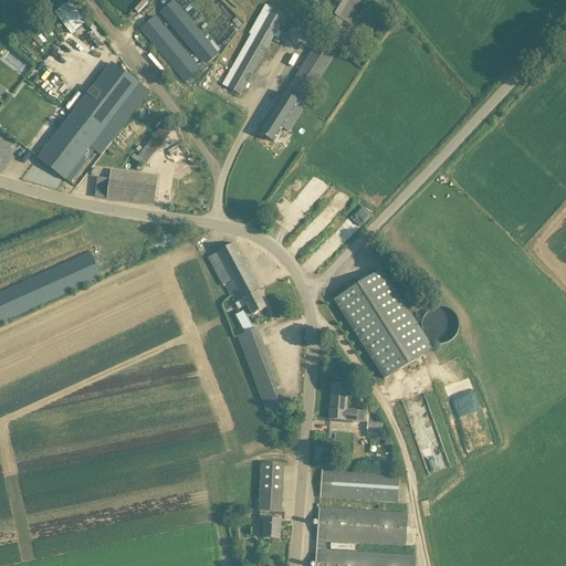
[(222,85),(241,95),(290,8),(275,0),(268,0),(249,34),(250,35),(222,85)]
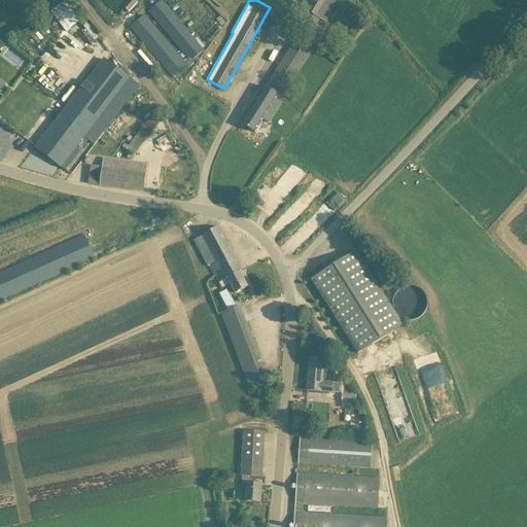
[(313,0),(307,10),(313,14),(301,32),(318,43),(326,48),(332,39),(324,34),(325,33),(316,27),(320,20),(326,24),(341,0),(313,0)]
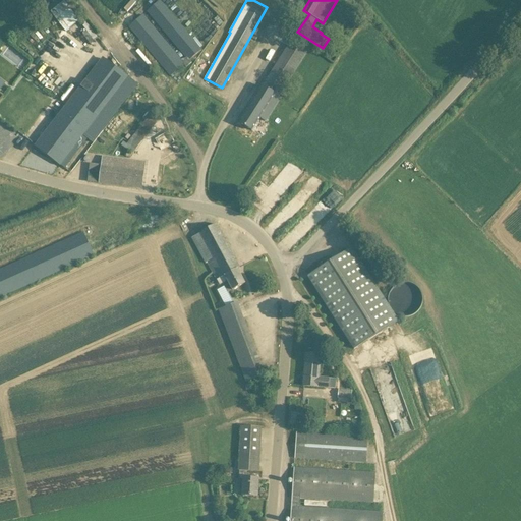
[(50,10),(63,31),(77,21),(64,1),(50,10)]
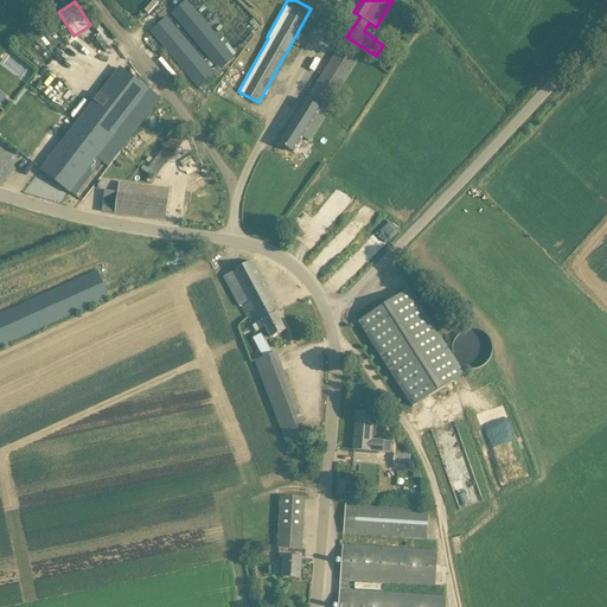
[(172,14),(216,65),(221,71),(221,70),(235,58),(186,1),(172,14)]
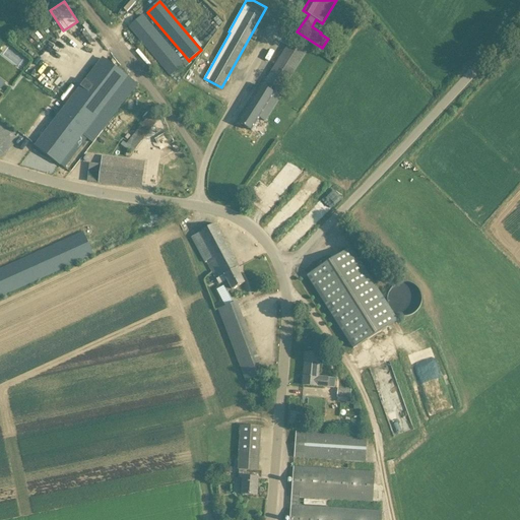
[(192,63),(189,60),(189,61),(185,56),(181,60),(143,15),(129,27),(170,76),(184,65),(186,68),(192,63)]
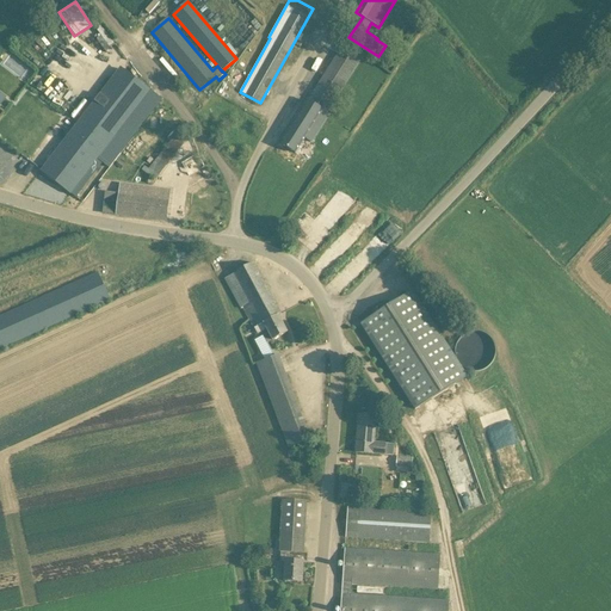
[(307,103),(327,115),(362,59),(343,47),(307,103)]
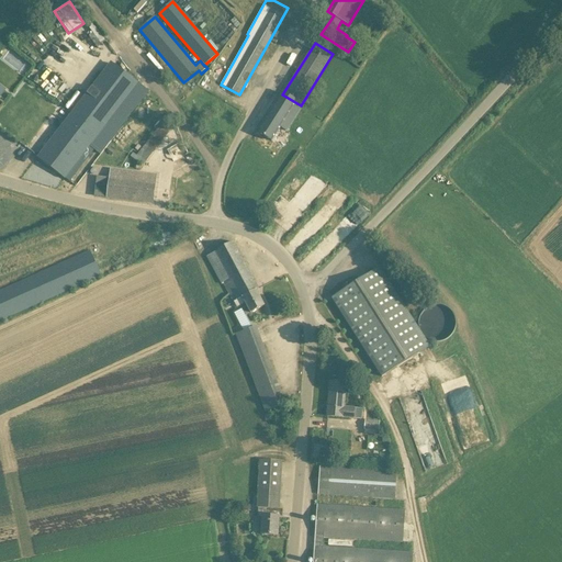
[(70,181),(104,136),(112,142),(149,92),(110,63),(38,157),(70,182),(70,181)]
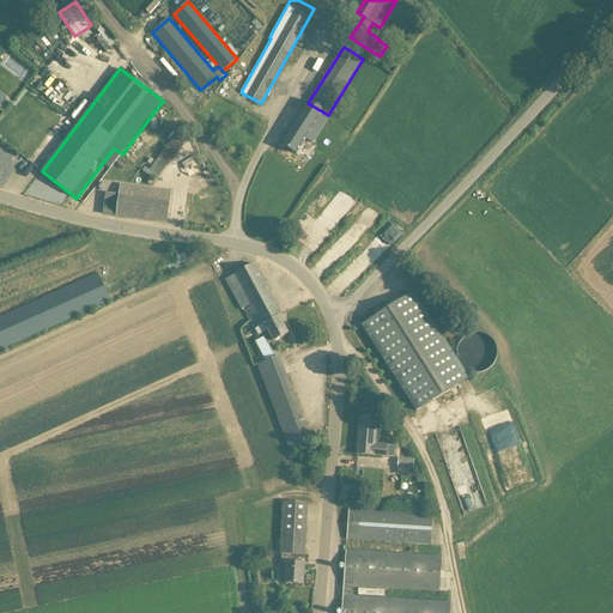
[(329,116),(328,115),(308,103),(281,145),(297,155),(305,139),(313,144),(329,116)]
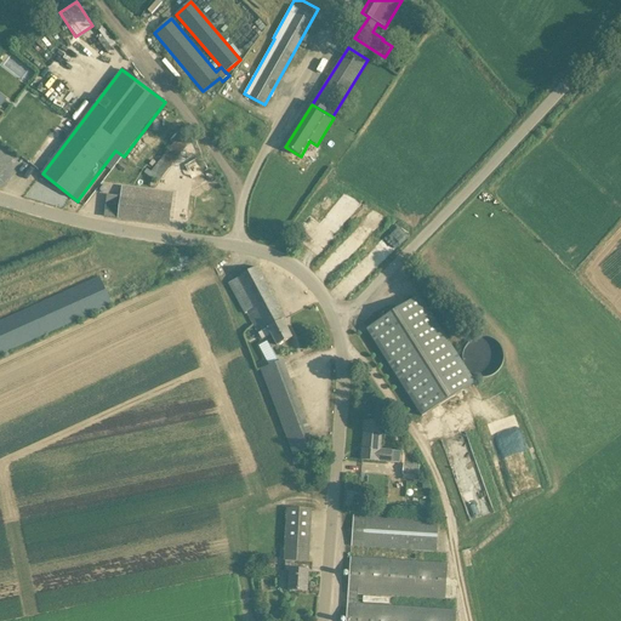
[(175,141),(149,174),(159,182),(184,148),(175,141)]
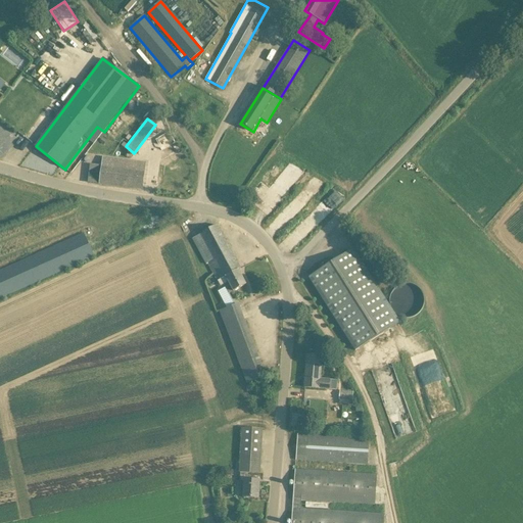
[(168,132),(155,139),(161,149),(175,142),(168,132)]
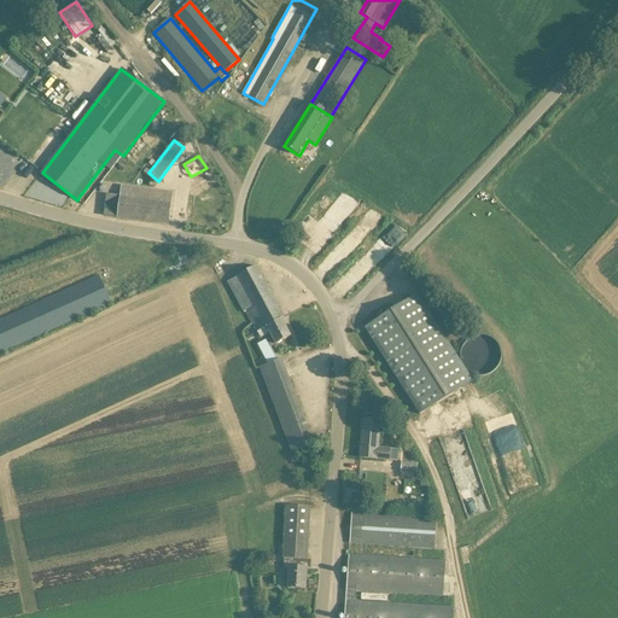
[(124,187),(110,185),(105,215),(168,223),(170,203),(152,200),(153,191),(124,187)]
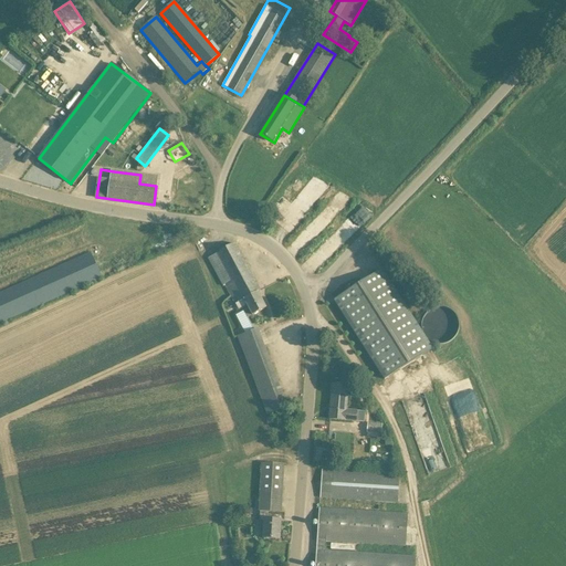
[(261,292),(234,244),(217,253),(209,259),(224,286),(239,311),(247,306),(249,310),(244,312),(248,318),(252,316),(266,308),(259,293),(261,292)]
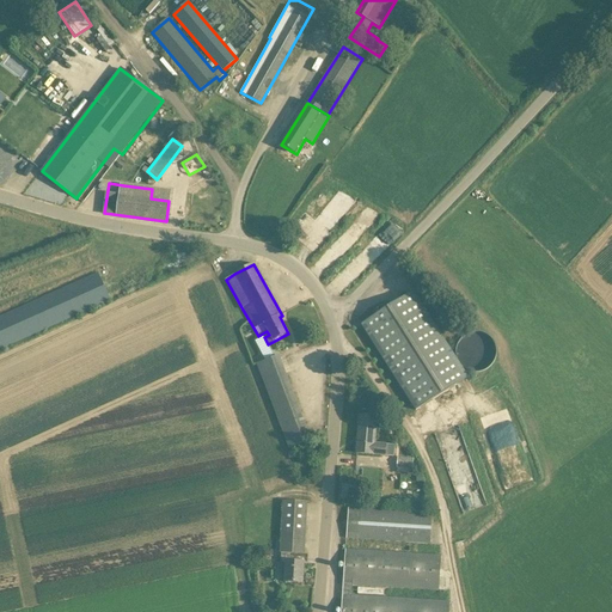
[(0,347),(1,349),(110,300),(98,274),(0,317),(0,347)]
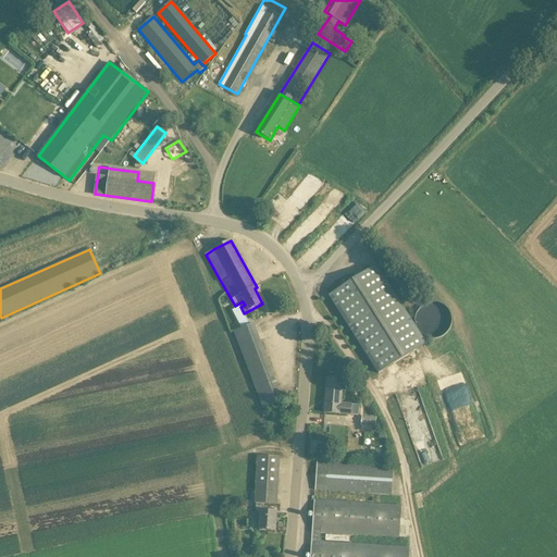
[(426,344),(419,333),(376,265),(344,286),(330,295),(379,373),(426,344)]
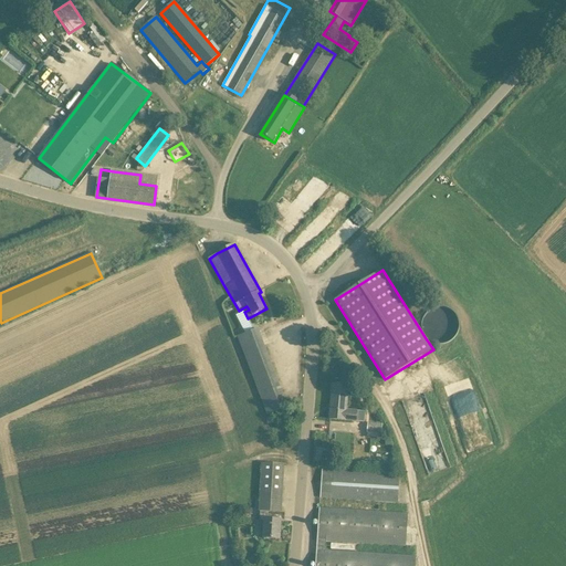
[(241,345),(261,338),(258,329),(238,337),(241,345)]
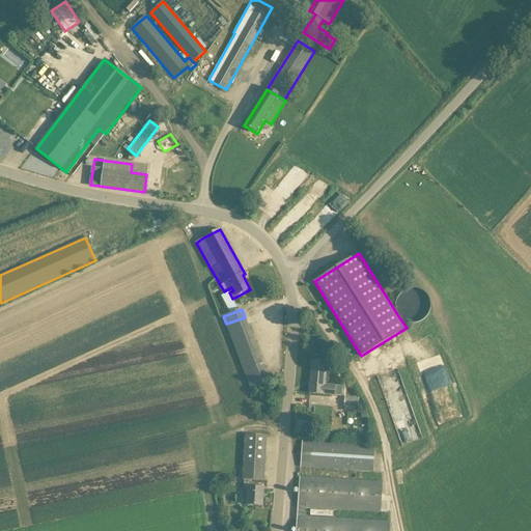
[(326,385),(328,362),(312,361),(309,393),(334,395),(335,386),(326,385)]
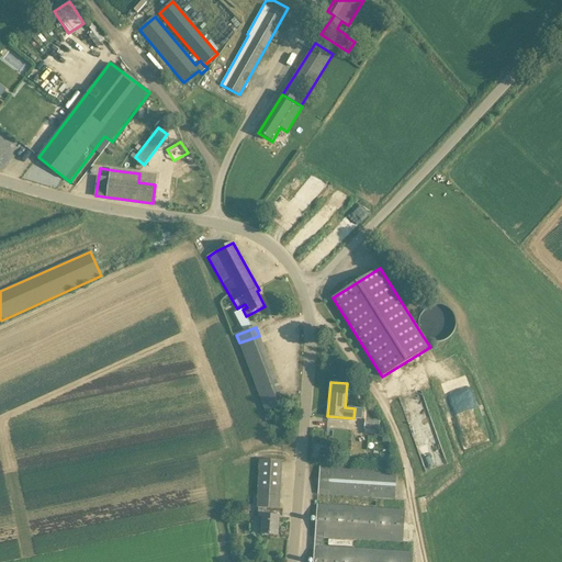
[(381,435),(381,430),(379,431),(380,422),(366,420),(366,434),(381,435)]
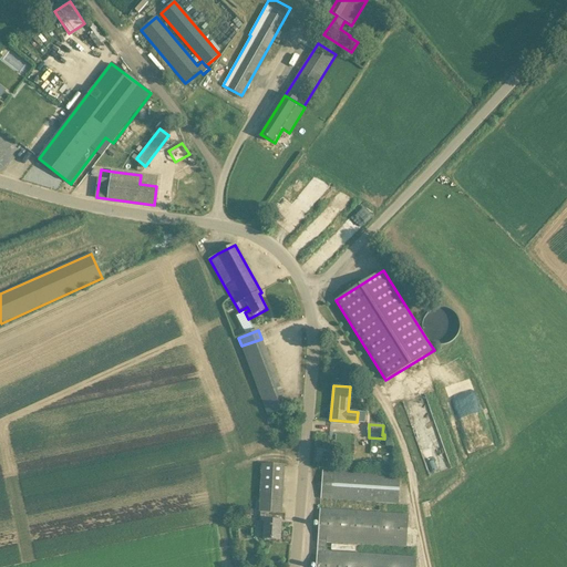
[(281,514),(285,465),(263,464),(259,513),(260,513),(260,521),(265,521),(264,539),(280,540),(281,522),(275,522),(275,514),(281,514)]
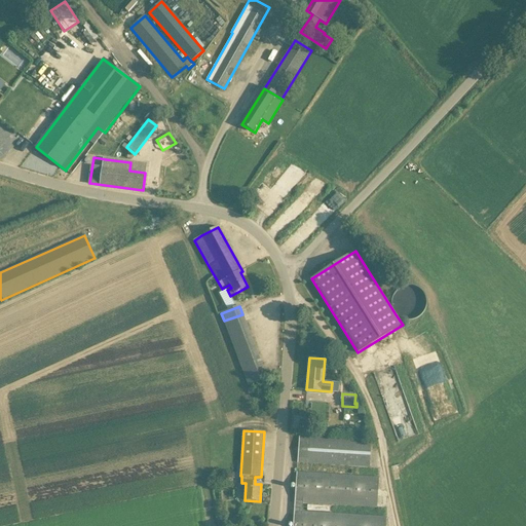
[(370,467),(371,442),(300,438),(298,462),(370,467)]
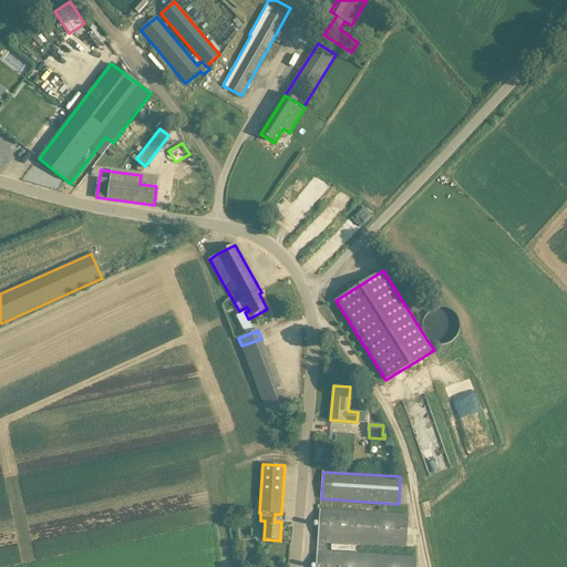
[(320,509),(319,522),(319,532),(318,540),(317,564),(316,566),(416,566),(418,558),(326,553),(327,542),(406,547),(409,516),(320,509)]
